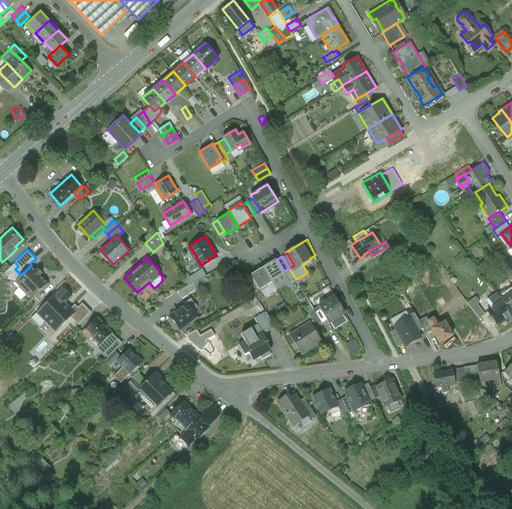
[(277,259),(276,258),(263,266),(272,281),(285,273),(277,259)]
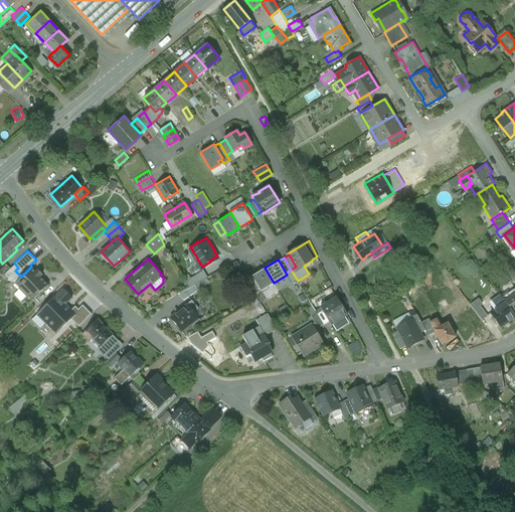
[(10,267),(6,263),(0,268),(0,273),(2,275),(10,267)]
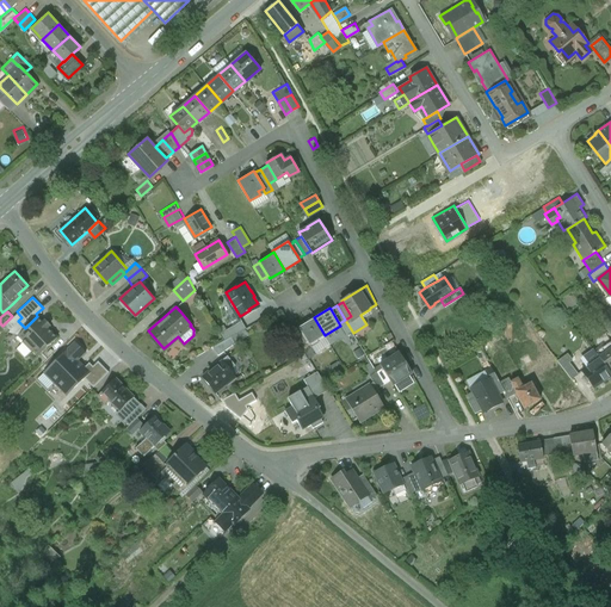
[(42,321),(37,316),(25,328),(18,334),(24,340),(18,346),(26,354),(32,348),(38,354),(57,336),(47,326),(50,323),(45,319),(42,321)]
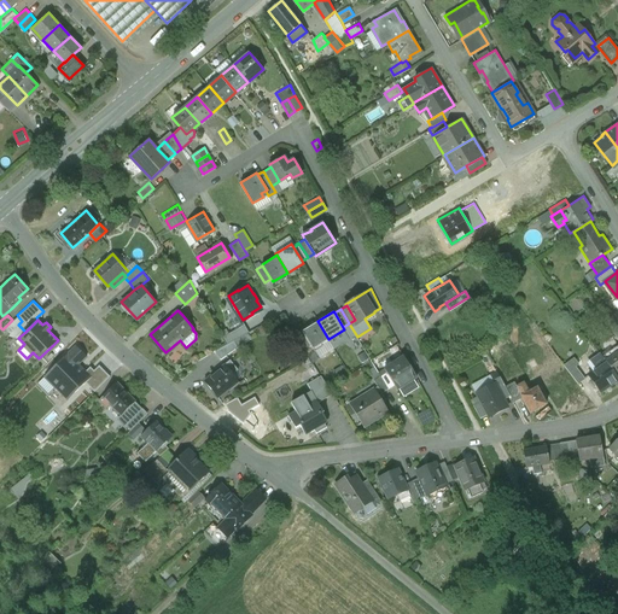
[(318,321),(303,329),(304,332),(314,348),(328,339),(318,321)]
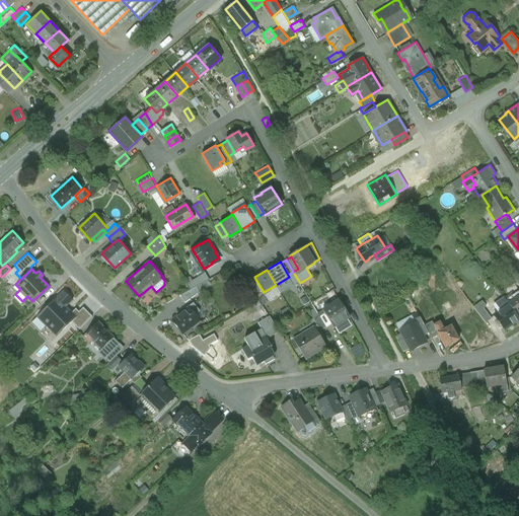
[(205,272),(192,279),(196,285),(209,278),(205,272)]
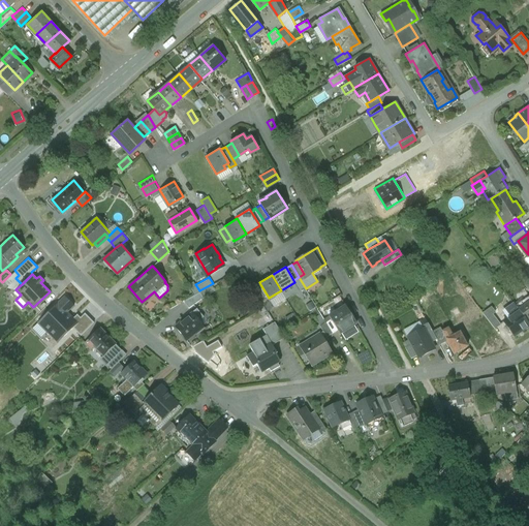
[(269,298),(260,284),(254,287),(262,302),(269,298)]
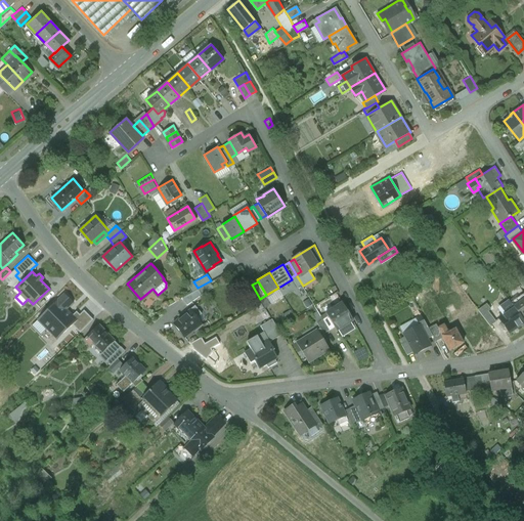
[(193,291),(188,293),(191,299),(202,294),(198,288),(193,291)]
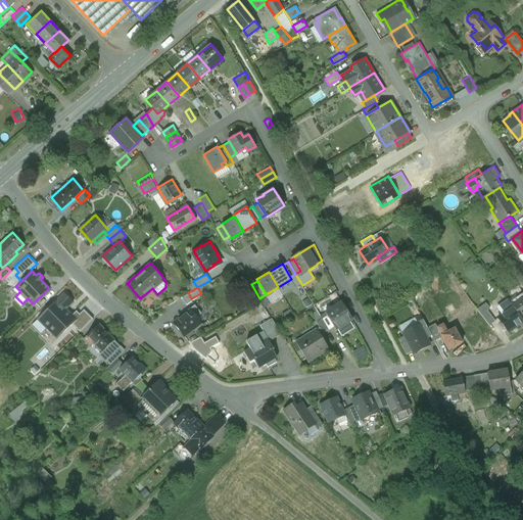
[(522,292),(510,301),(513,305),(522,319),(522,317),(522,292)]
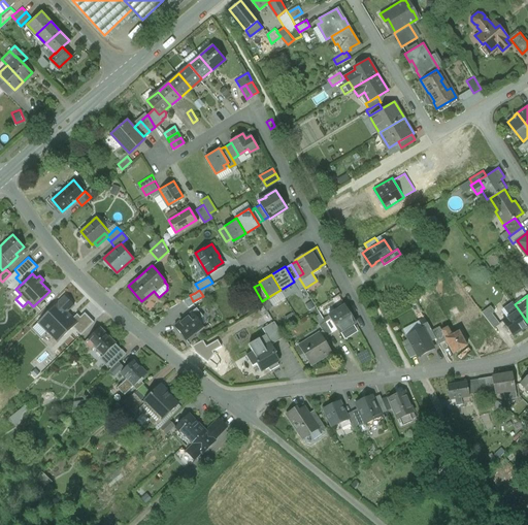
[(70,313),(59,301),(38,321),(43,326),(42,327),(45,329),(45,328),(47,330),(51,328),(57,334),(62,329),(65,333),(71,327),(83,317),(80,316),(77,312),(71,317),(69,314),(70,313)]
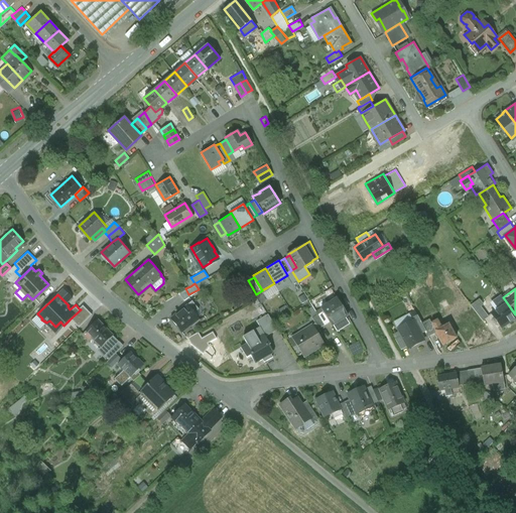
[(501,294),(493,300),(498,307),(506,301),(503,297),(501,294)]
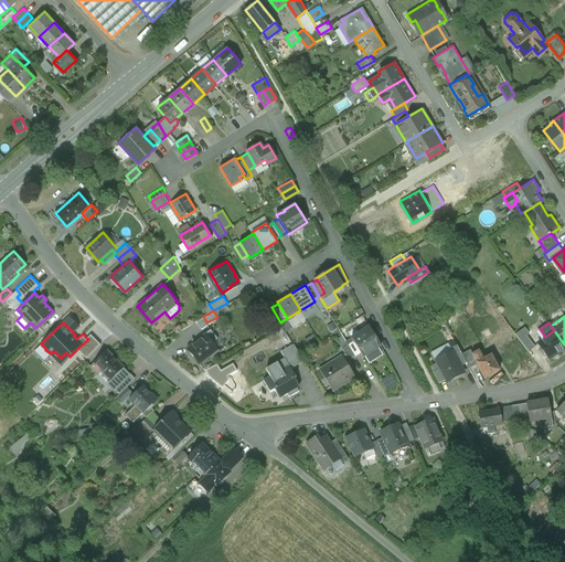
[(370,326),(352,336),(354,340),(361,351),(363,356),(381,345),(370,326)]
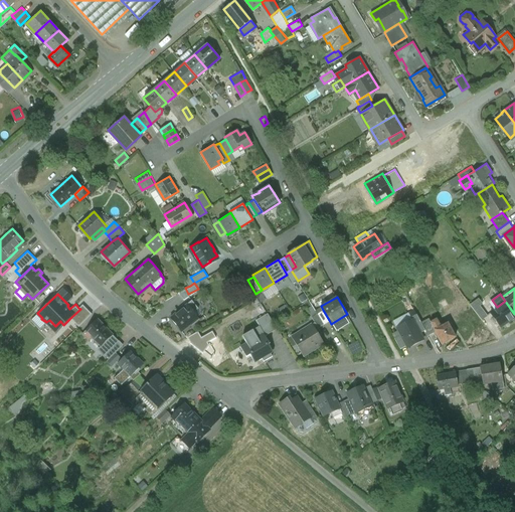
[(497,307),(490,312),(500,326),(514,315),(514,314),(505,301),(497,307)]
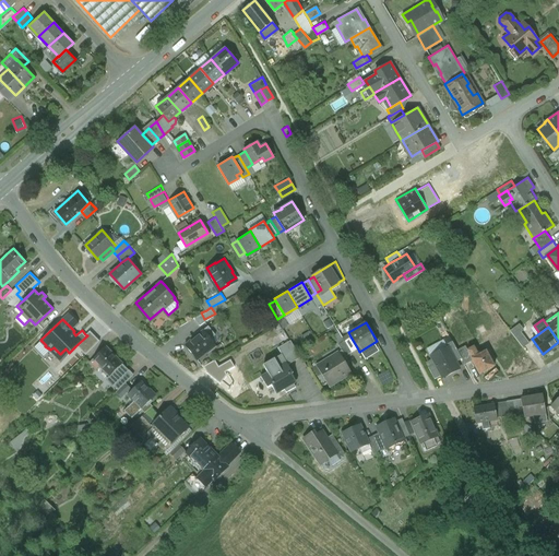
[(204,329),(186,343),(198,358),(209,350),(210,351),(216,345),(204,329)]
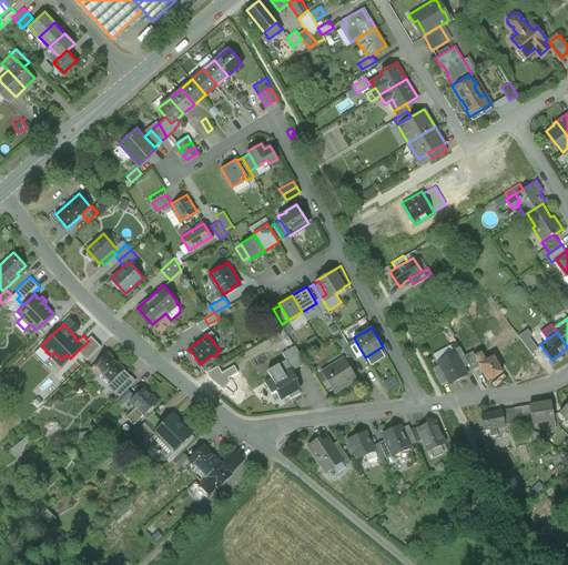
[(89,341),(77,352),(85,361),(101,345),(91,335),(87,340),(89,341)]
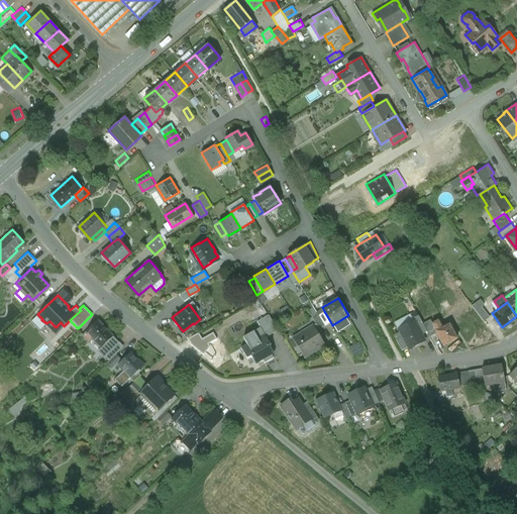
[(482,305),(476,310),(484,320),(489,315),(482,305)]
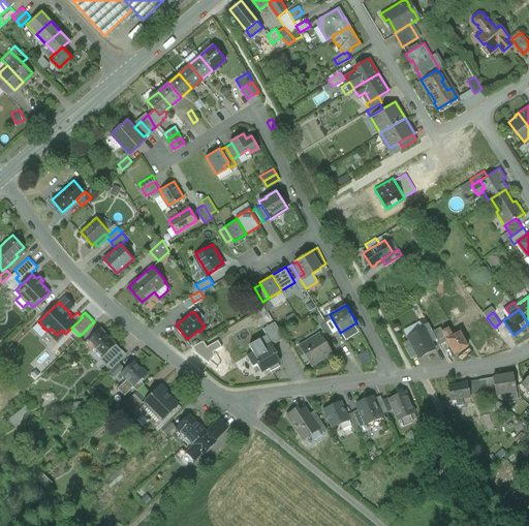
[(332,318),(327,321),(333,332),(338,329),(332,318)]
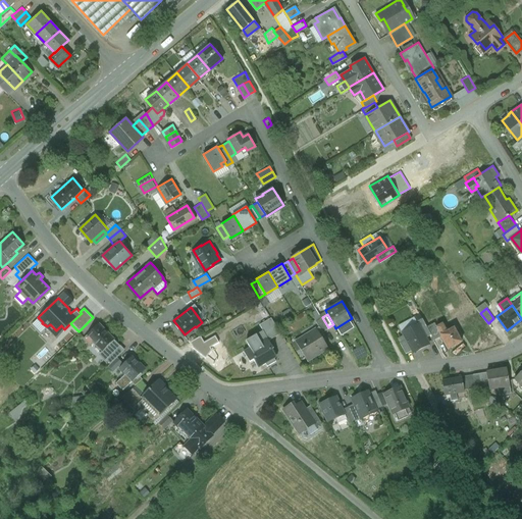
[(268,339),(279,331),(271,316),(259,323),(263,328),(268,339)]
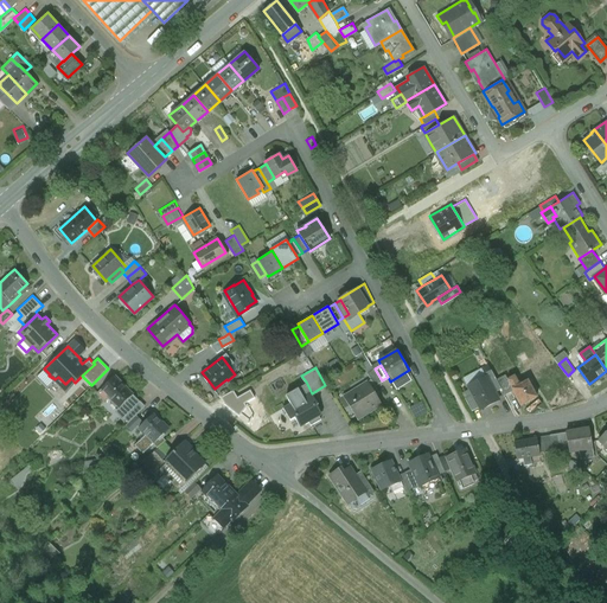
[(375,369),(368,373),(375,385),(382,380),(375,369)]
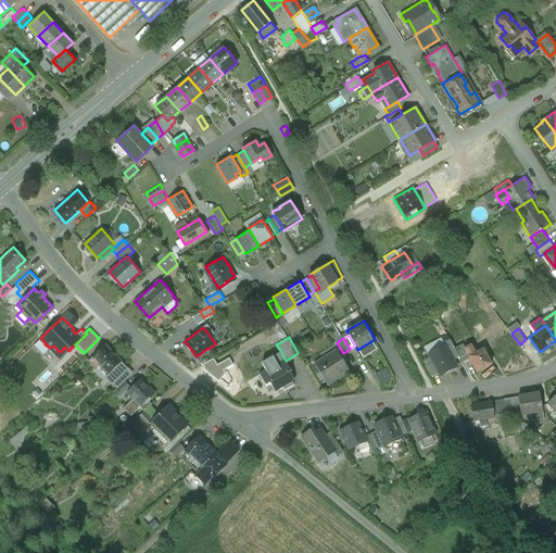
[(454,347),(450,338),(443,341),(444,344),(445,343),(453,359),(459,355),(454,347)]
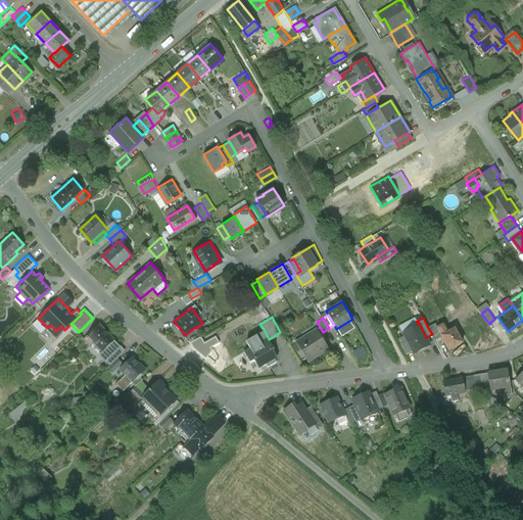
[(437,325),(435,322),(427,326),(432,334),(434,339),(441,335),(440,334),(441,333),(436,326),(437,325)]
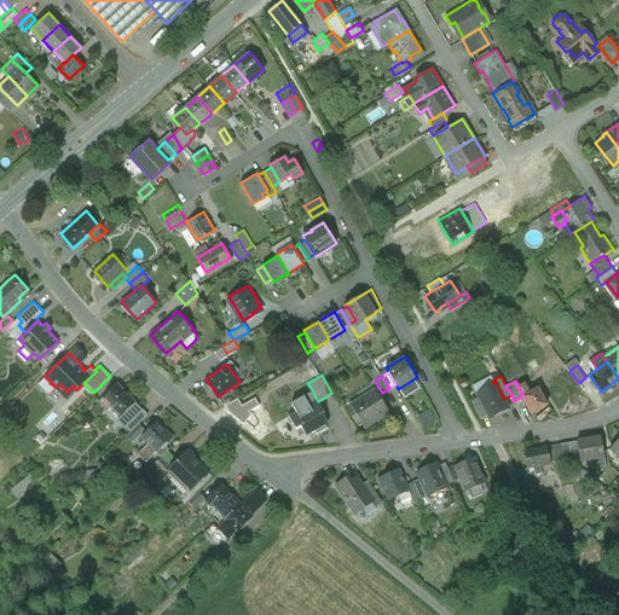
[(518,384),(516,386),(522,394),(530,390),(525,381),(518,384)]
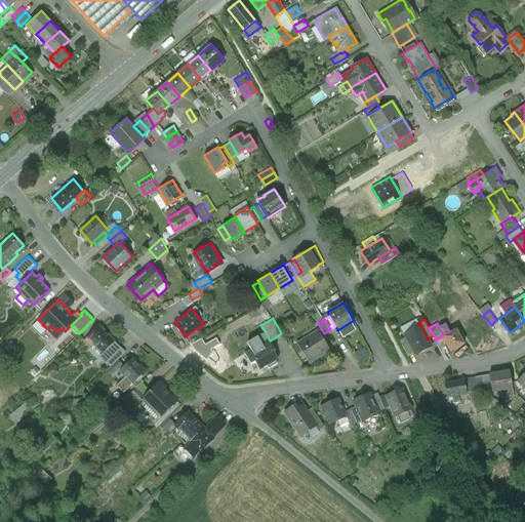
[(119,345),(99,324),(83,339),(90,346),(93,343),(103,352),(104,351),(108,356),(119,345)]
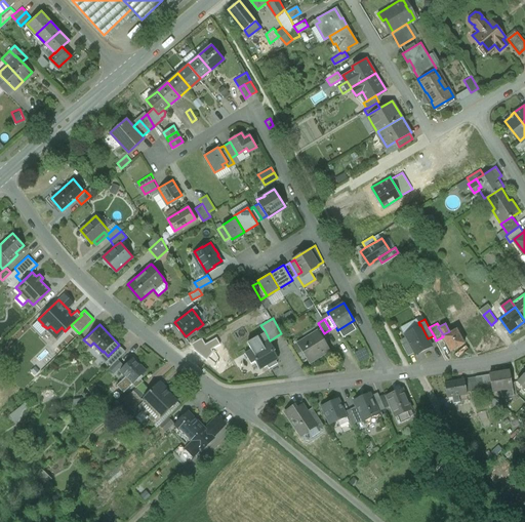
[(419,325),(404,333),(408,340),(414,351),(415,353),(432,345),(428,338),(420,324),(419,325)]
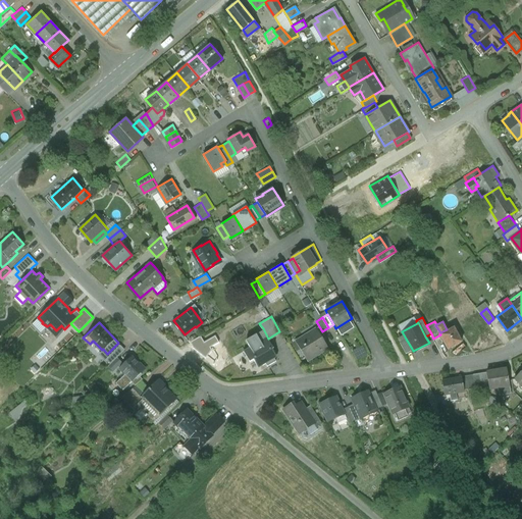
[(440,332),(439,333),(440,334),(448,348),(461,341),(454,326),(447,329),(440,332)]
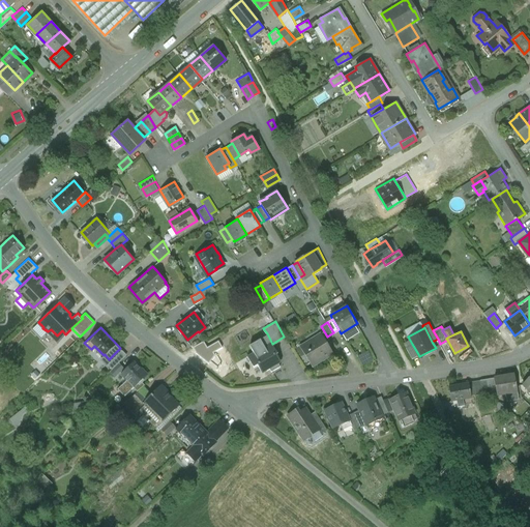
[(321,332),(304,343),(308,350),(305,352),(314,364),(333,353),(321,332)]
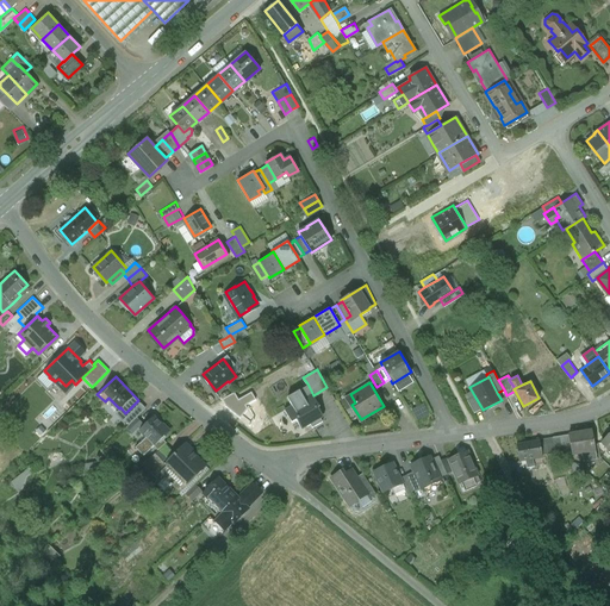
[(313,395),(307,383),(287,395),(292,404),(284,408),(292,422),(297,418),(302,428),(321,417),(315,407),(319,405),(313,395)]
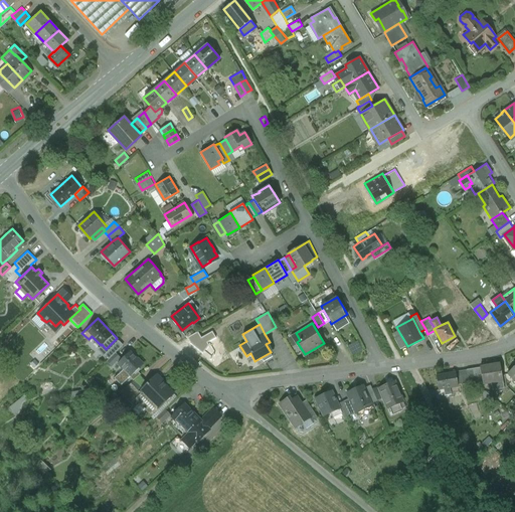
[(406,344),(400,334),(394,337),(400,347),(406,344)]
